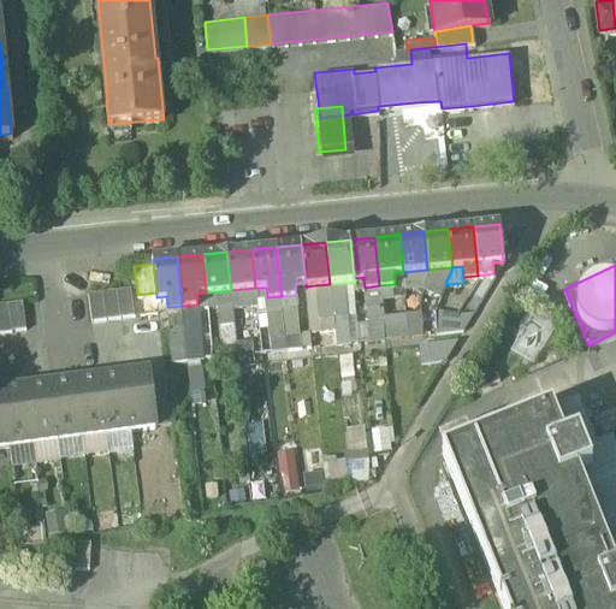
[(451,267),(427,270),(424,287),(440,295),(451,267)]
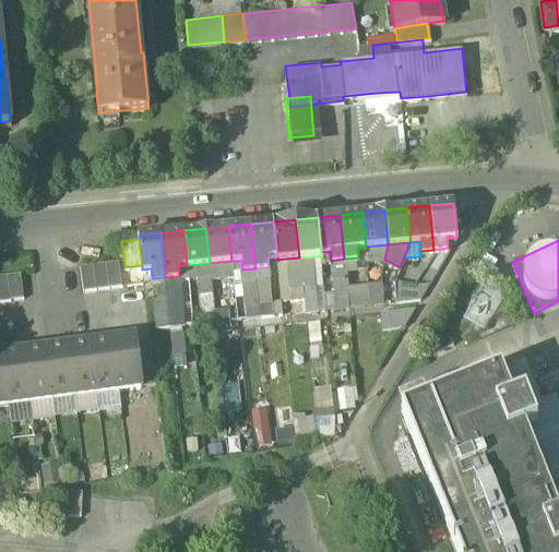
[(388,244),(366,247),(367,261),(384,260),(388,244)]
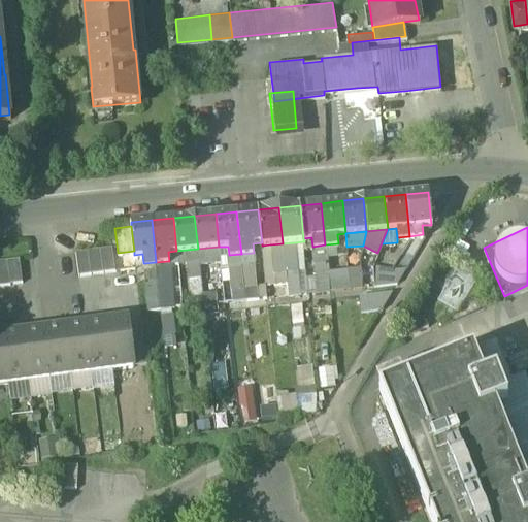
[(348,254),(347,247),(345,233),(337,234),(338,243),(325,245),(327,256),(348,254)]
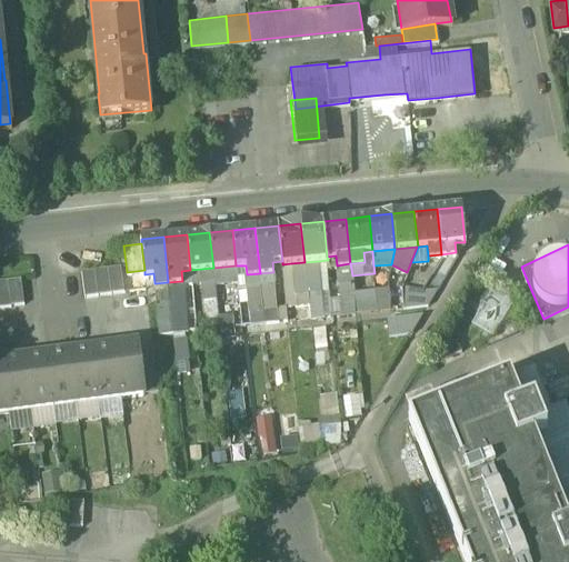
[(329,289),(326,260),(319,261),(321,290),(329,289)]
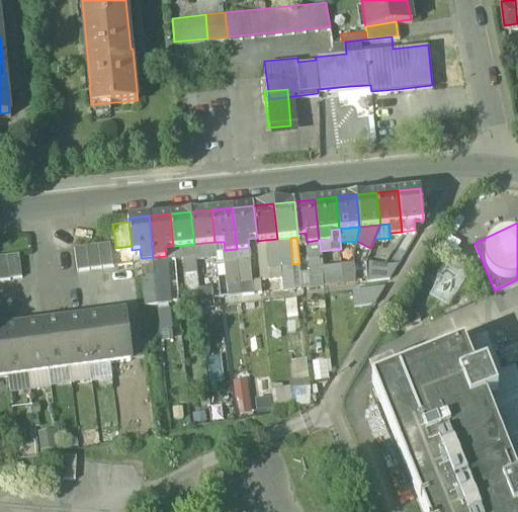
[(290,238),(277,239),(280,265),(292,264),(290,238)]
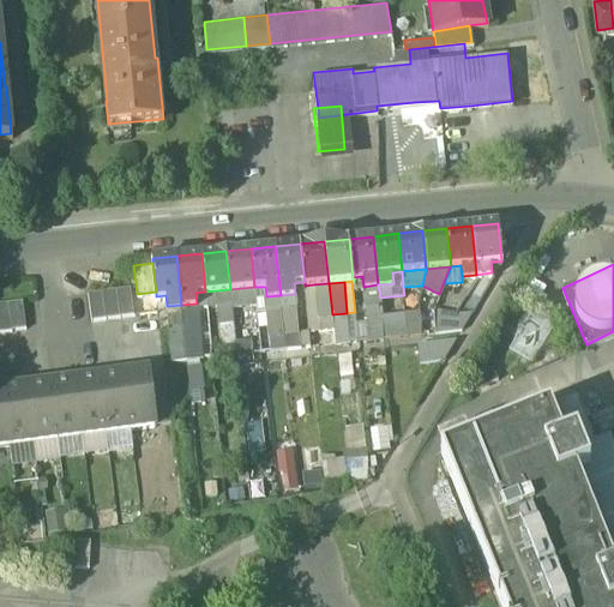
[(318,317),(332,314),(329,283),(314,284),(318,317)]
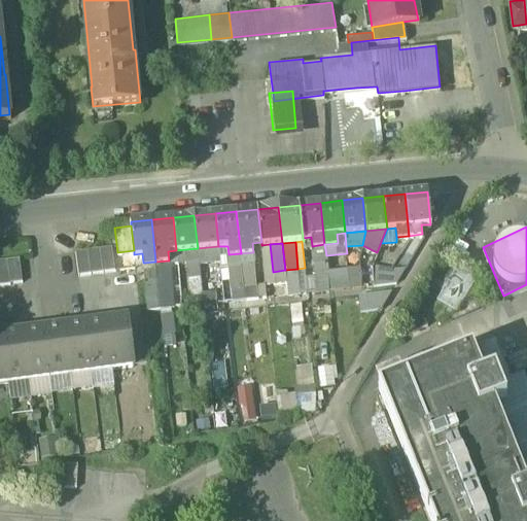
[(111,244),(99,245),(102,269),(114,268),(111,244)]
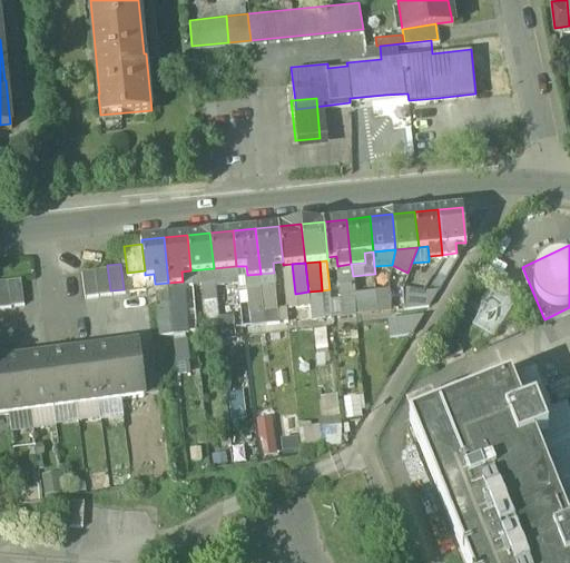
[(310,304),(308,292),(295,294),(292,264),(283,265),(287,306),(310,304)]
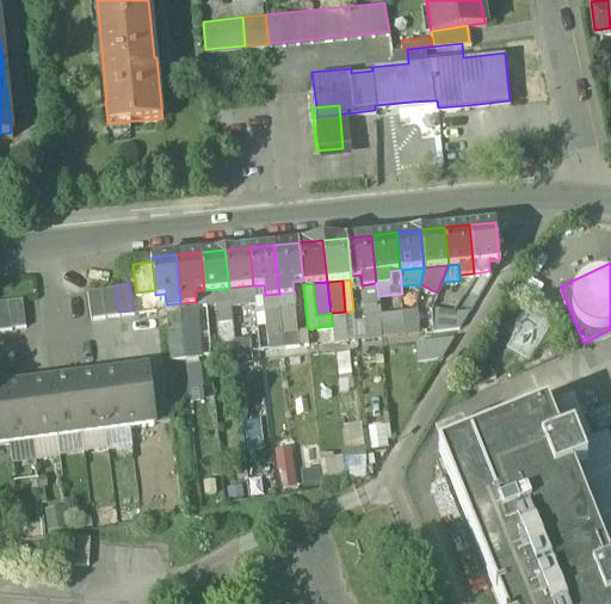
[(362,285),(363,303),(378,301),(378,296),(376,283),(362,285)]
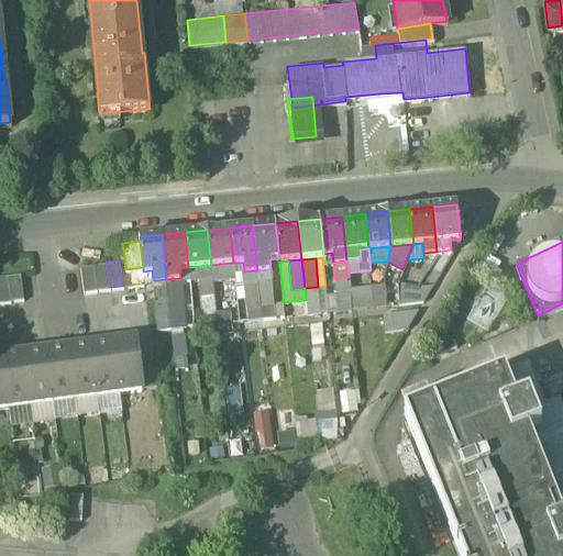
[(106,262),(94,264),(96,289),(109,287),(106,262)]
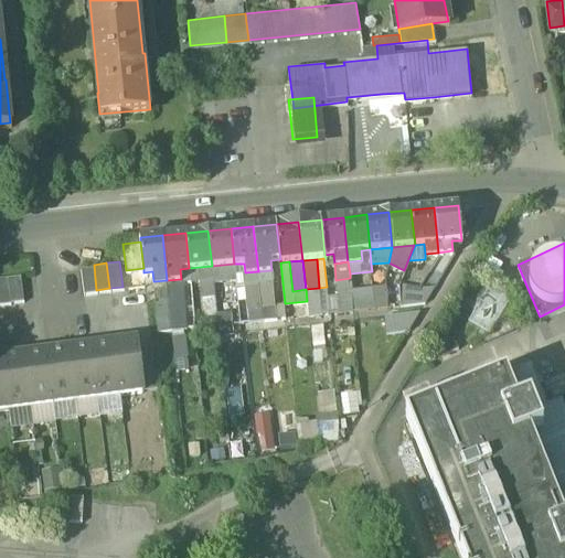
[(234,264),(212,266),(213,280),(235,278),(234,264)]
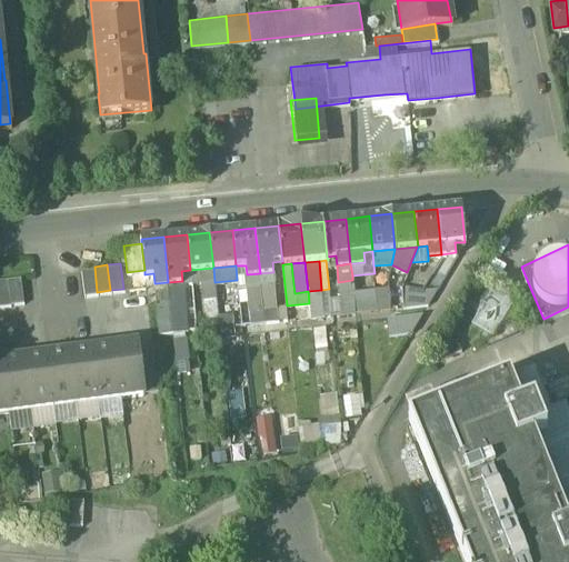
[(85,293),(97,292),(95,267),(81,268),(85,293)]
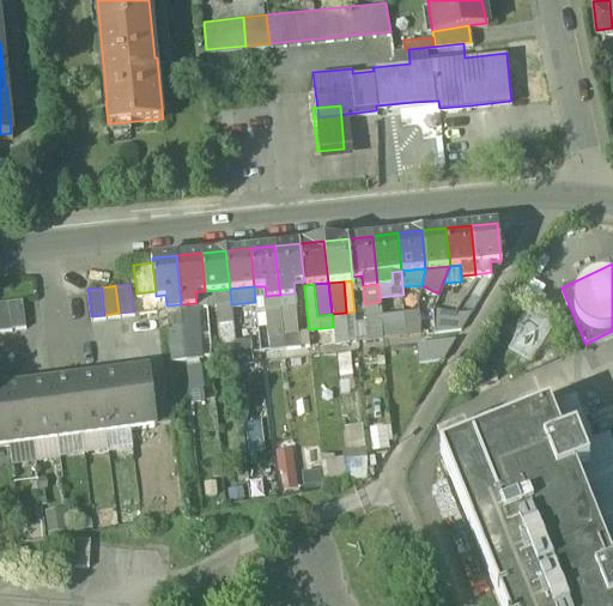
[(230,289),(205,291),(206,303),(217,302),(219,320),(232,319),(231,304),(230,289)]
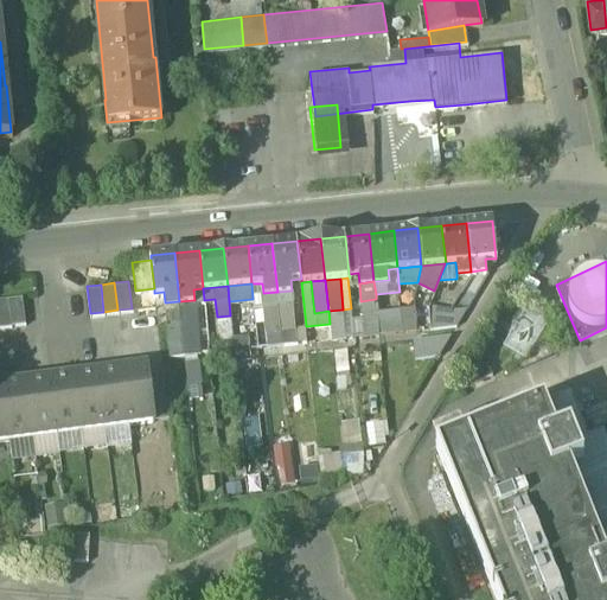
[(204,300),(203,288),(193,289),(195,300),(193,300),(193,301),(204,300)]
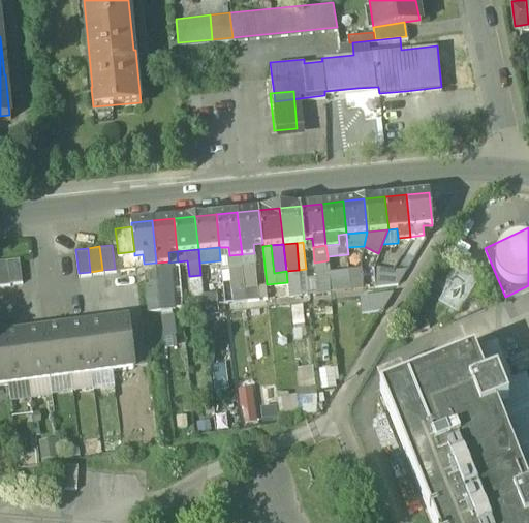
[(7,257),(0,258),(0,283),(10,282),(10,281),(22,280),(19,256),(18,256),(7,257)]
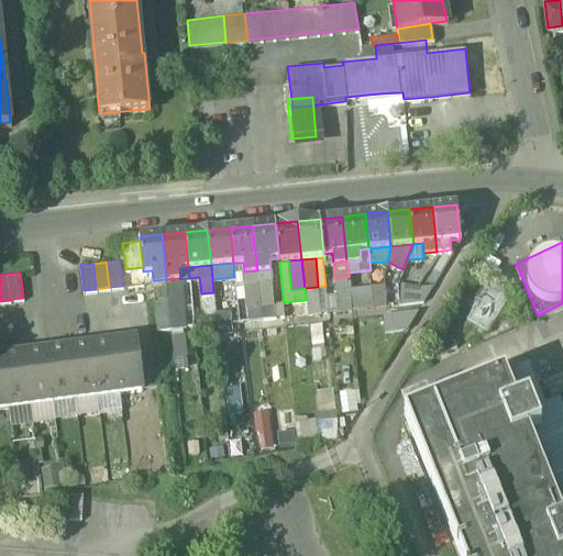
[(345,301),(351,300),(350,287),(349,277),(334,279),(337,298),(345,297),(345,301)]
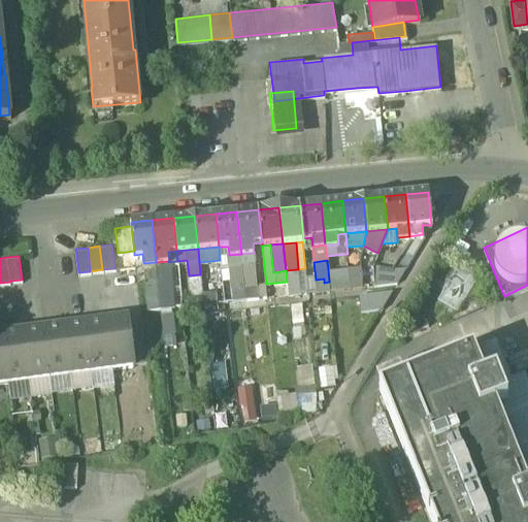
[(168,262),(168,261),(156,262),(158,278),(170,276),(168,262)]
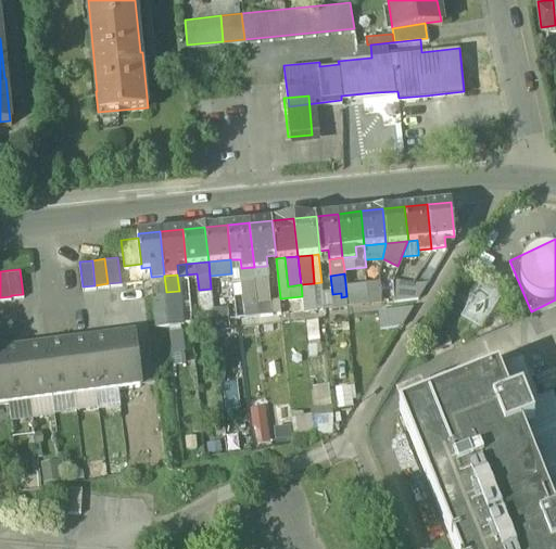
[(166,292),(164,276),(152,277),(153,293),(166,292)]
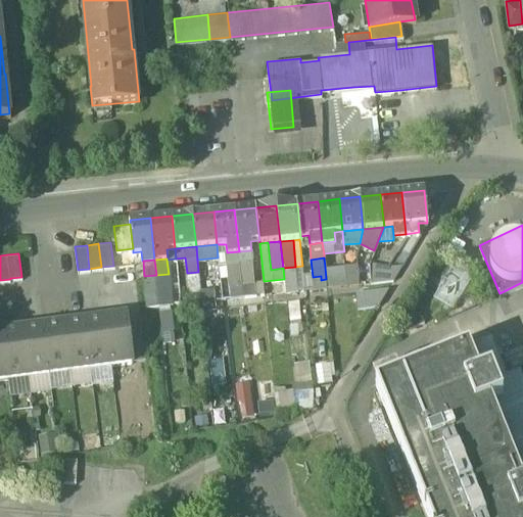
[(240,267),(242,283),(254,282),(253,260),(239,262),(240,267)]
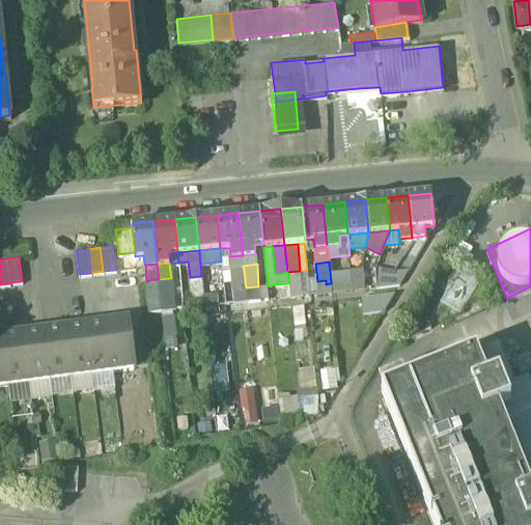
[(375,267),(375,273),(376,285),(398,283),(409,267),(393,269),(375,267)]
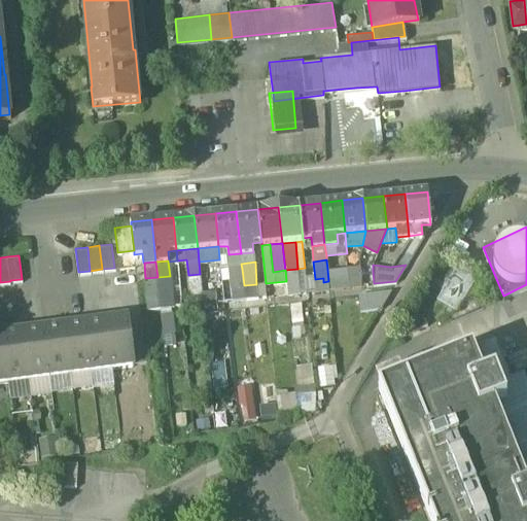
[(348,267),(350,285),(361,284),(360,273),(359,266),(348,267)]
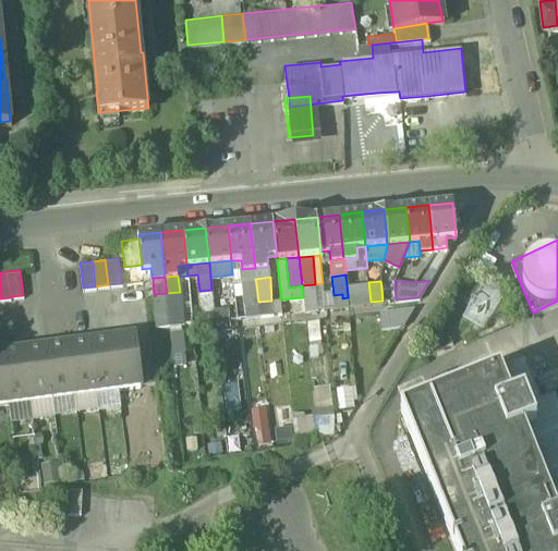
[(368,282),(347,284),(348,297),(349,305),(371,302),(368,282)]
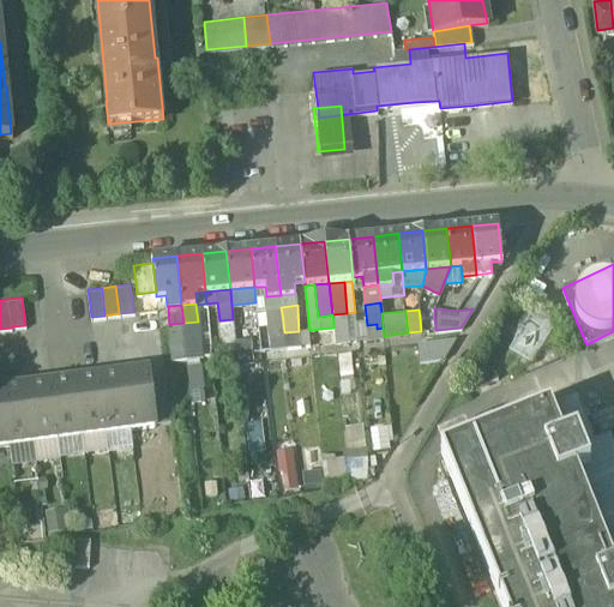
[(332,314),(333,328),(335,341),(356,338),(355,312),(347,313),(332,314)]
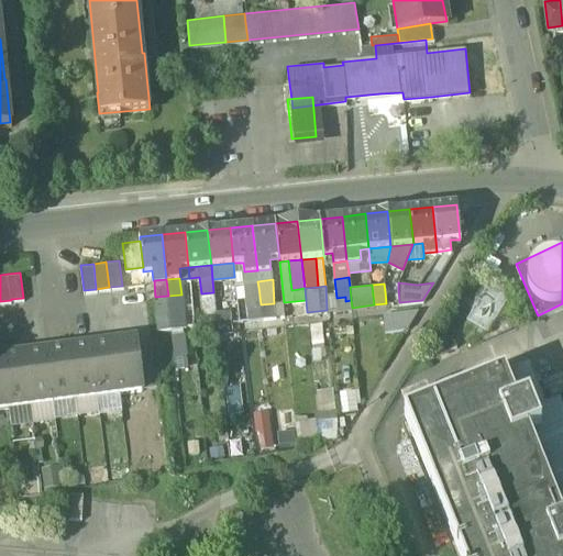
[(255,311),(261,310),(261,304),(258,287),(245,288),(247,308),(255,307),(255,311)]
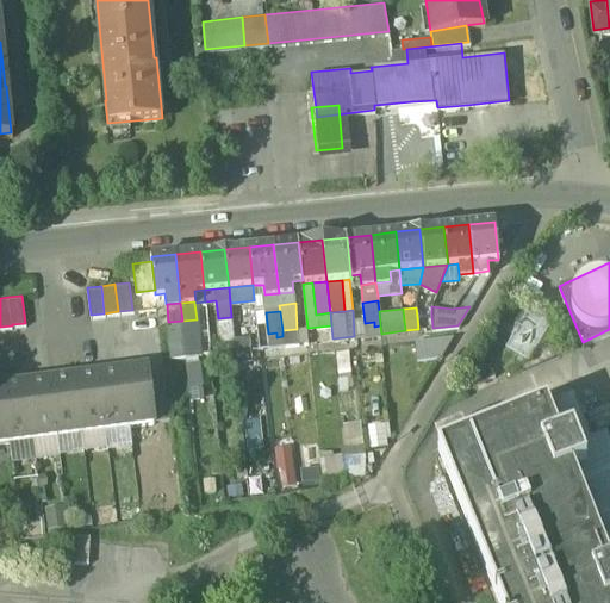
[(433,328),(431,314),(417,316),(418,329),(433,328)]
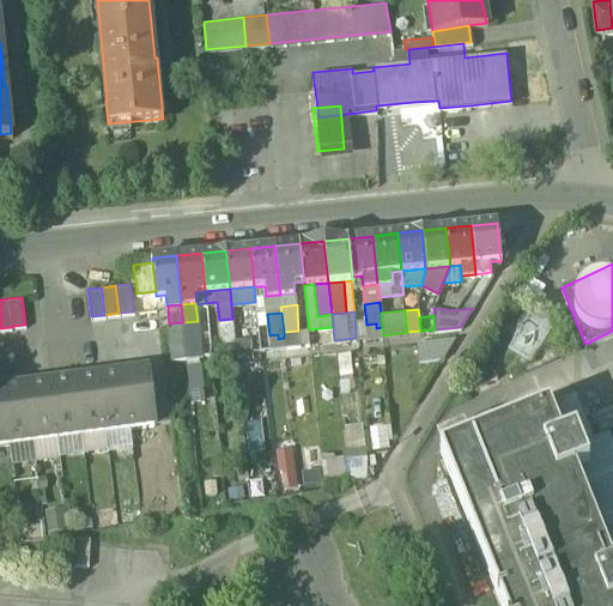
[(183,322),(184,343),(199,341),(198,321),(183,322)]
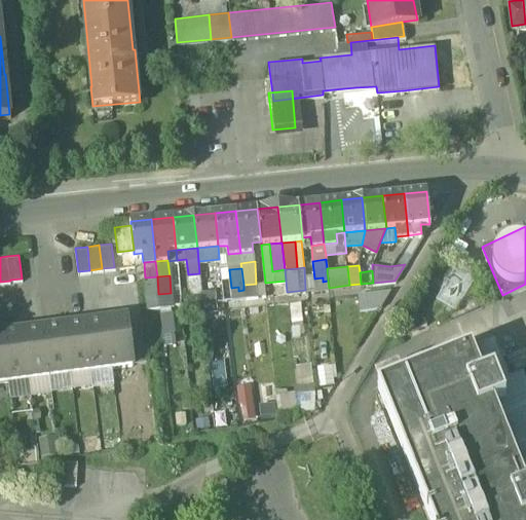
[(145,277),(146,295),(158,294),(157,276),(145,277)]
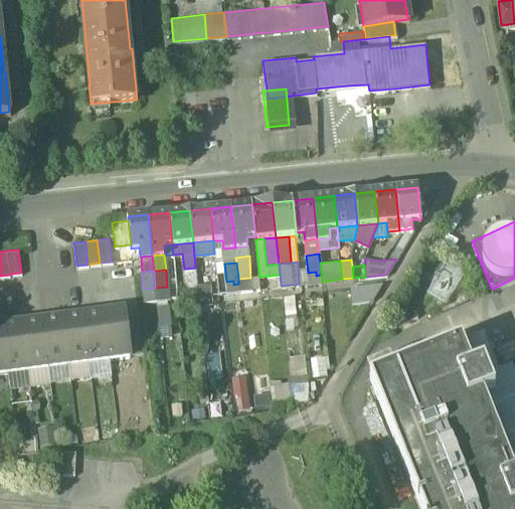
[(209,293),(208,282),(197,283),(198,295),(209,293)]
